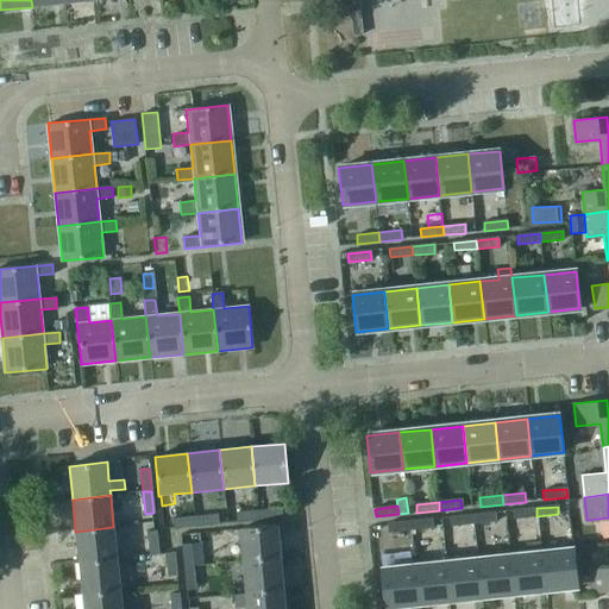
[(537,516),(537,508),(514,512),(514,519),(537,516)]
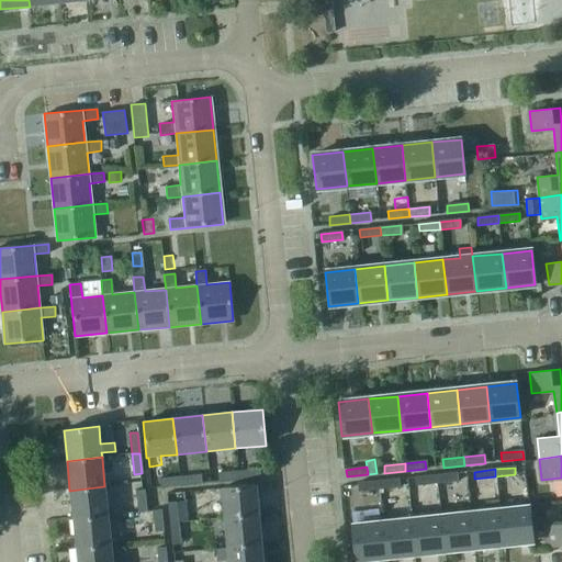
[(259,470),(238,471),(238,480),(259,478),(259,470)]
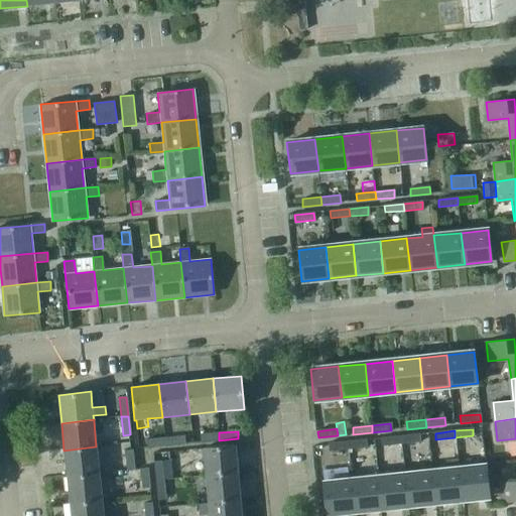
[(201,442),(219,440),(219,432),(200,434),(201,442)]
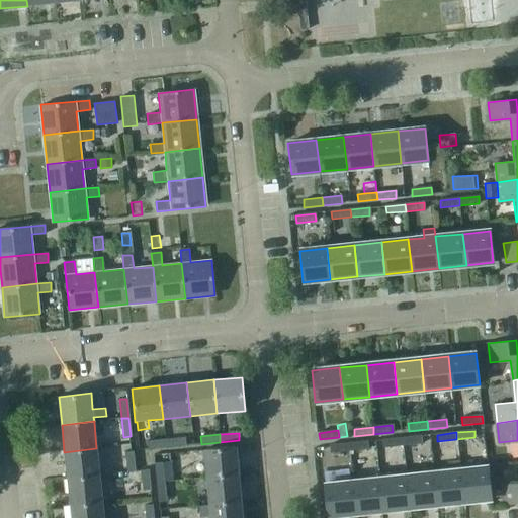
[(421,436),(402,438),(403,446),(422,444),(421,436)]
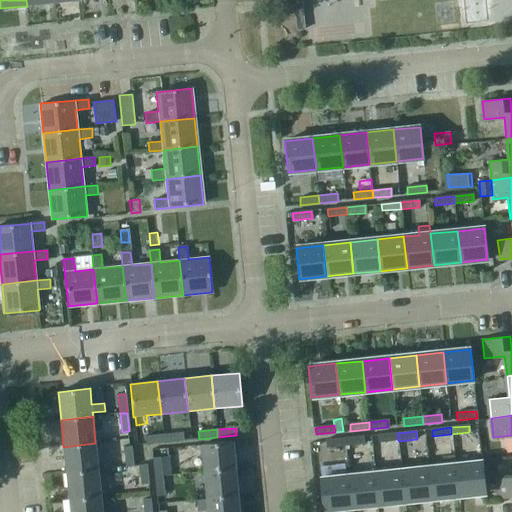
[(183,433),(163,434),(164,442),(183,440),(183,433)]
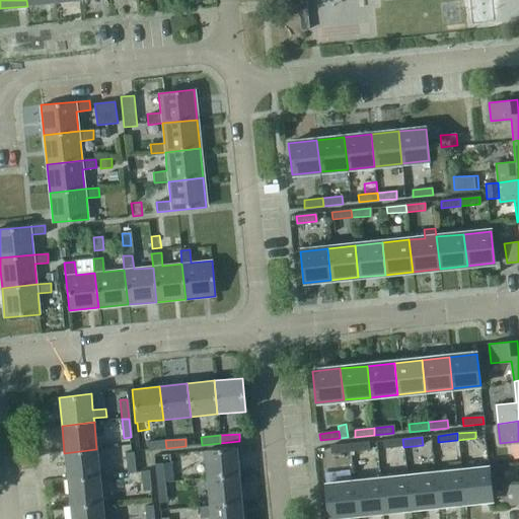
[(403,447),(402,439),(383,441),(384,449),(403,447)]
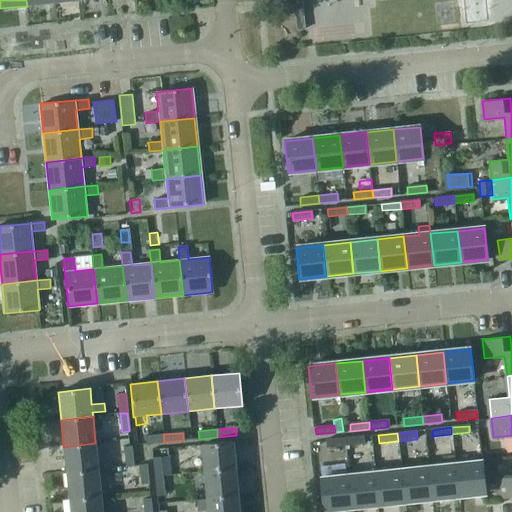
[(145,443),(164,442),(163,434),(145,436),(145,443)]
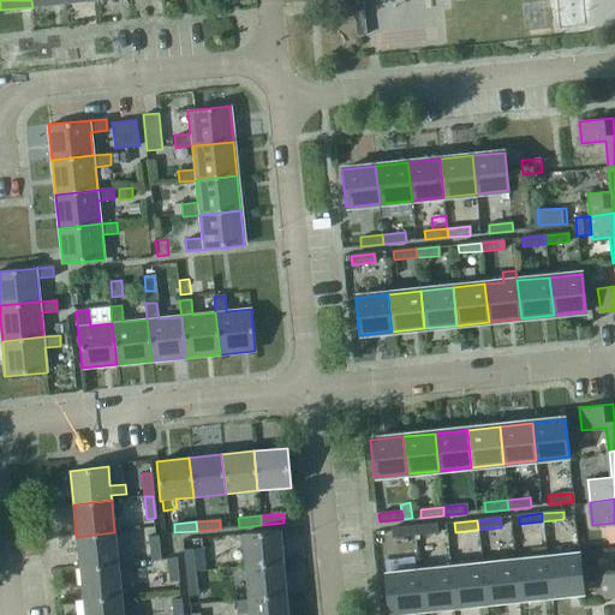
[(412,526),(413,536),(436,533),(436,524),(412,526)]
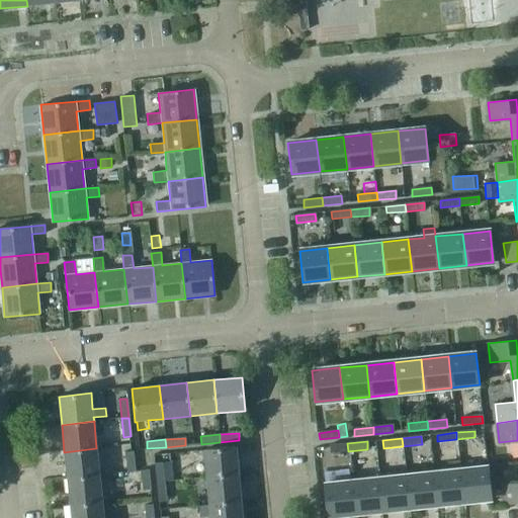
[(330,453),(348,451),(347,443),(329,445),(330,453)]
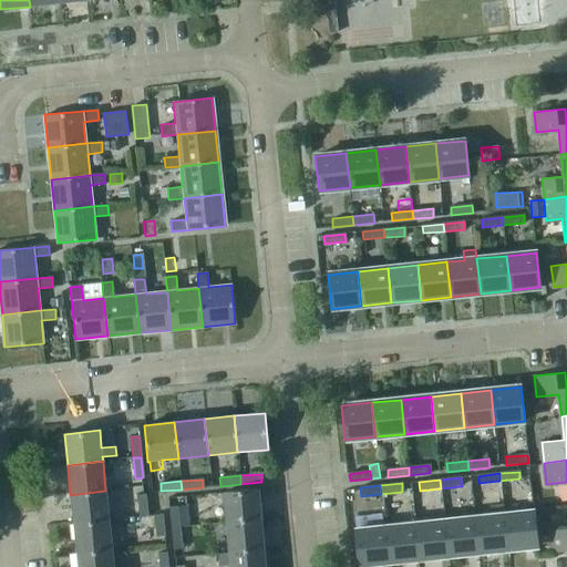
[(223,493),(226,525),(261,521),(259,490),(223,493)]
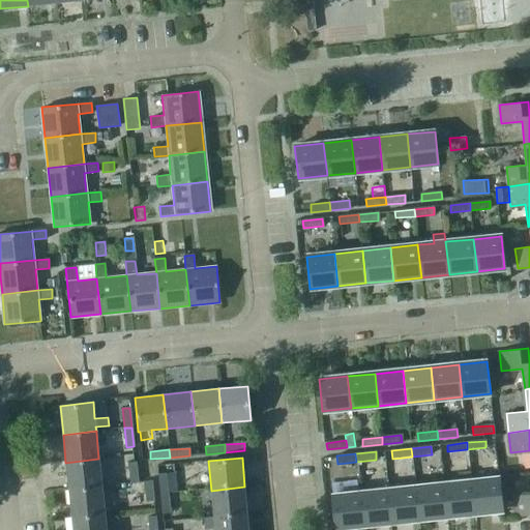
[(66,464),(68,490),(101,486),(98,459),(65,463),(66,464)]
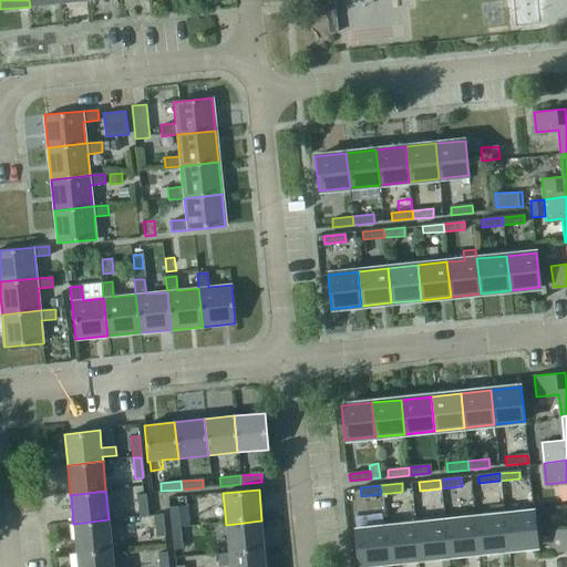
[(137,496),(140,517),(147,516),(145,495),(137,496)]
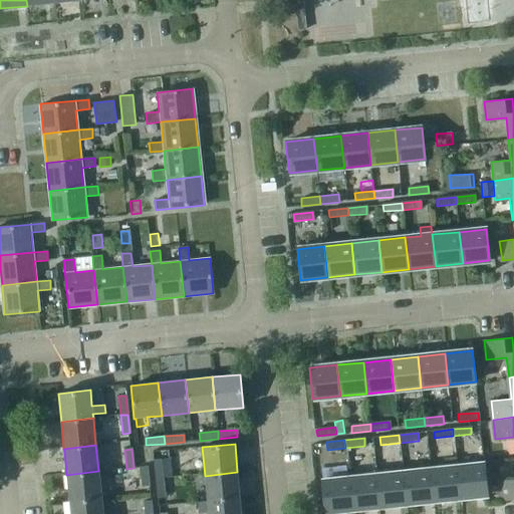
[(445,468),(430,469),(433,502),(460,499),(456,466),(456,457),(444,459),(445,468)]
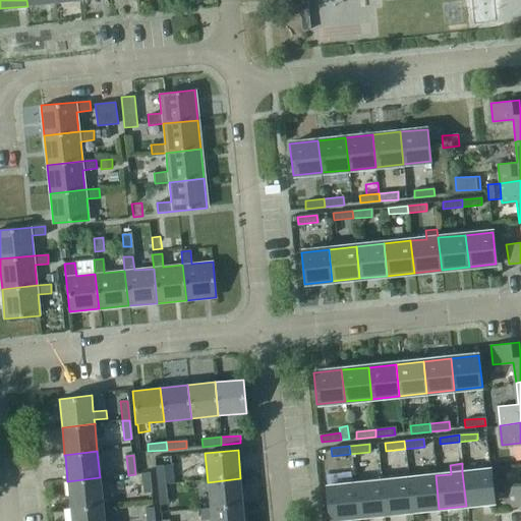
[(155,467),(157,487),(165,486),(163,466),(155,467)]
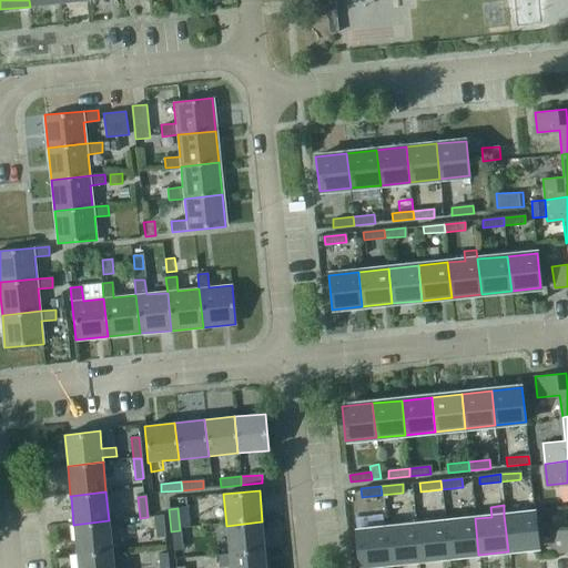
[(521,514),(504,515),(508,551),(538,548),(535,511),(521,514)]
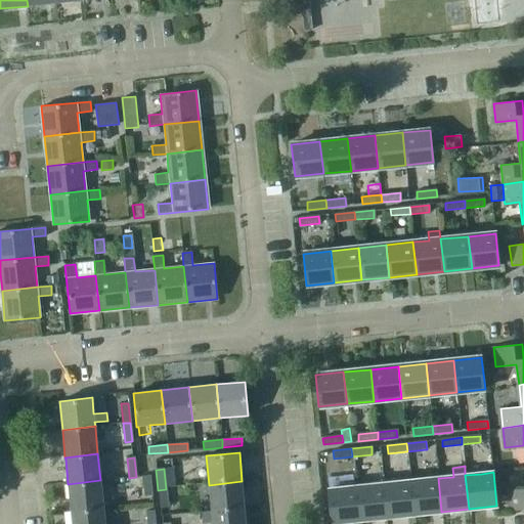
[(370,485),(355,487),(359,521),(387,518),(384,484),(383,473),(369,475),(370,485)]
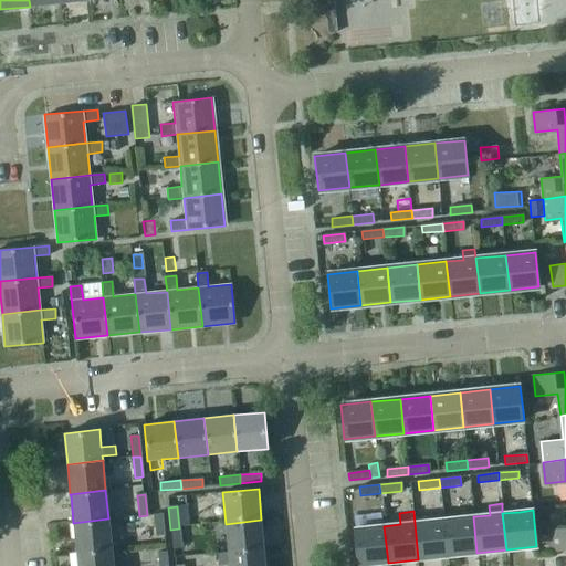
[(154,515),(156,535),(164,535),(161,514),(154,515)]
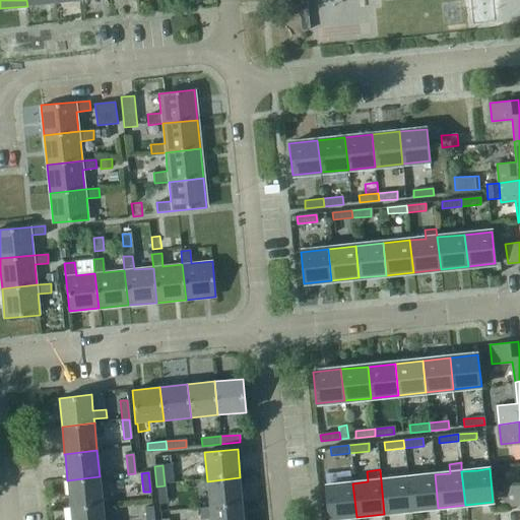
[(435,474),(407,477),(411,511),(438,508),(435,474)]
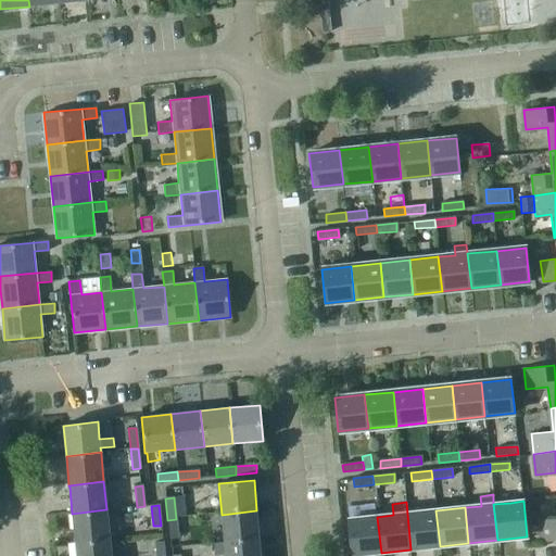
[(72,515),(75,543),(110,539),(106,509),(72,514),(72,515)]
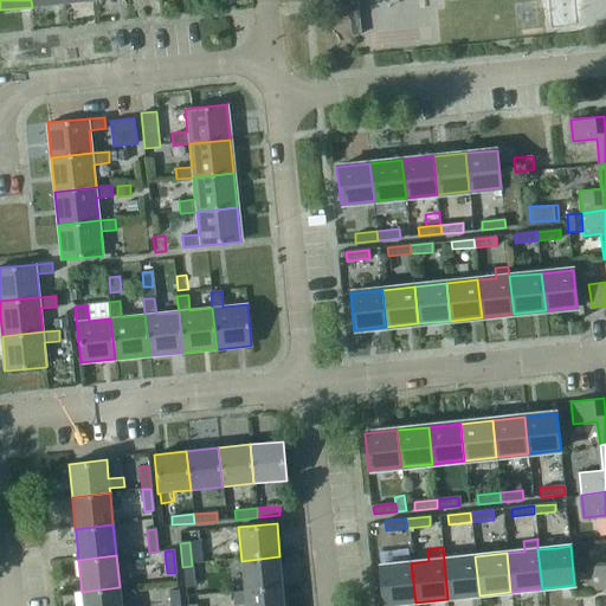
[(242,561),(244,593),(283,588),(279,556),(242,561)]
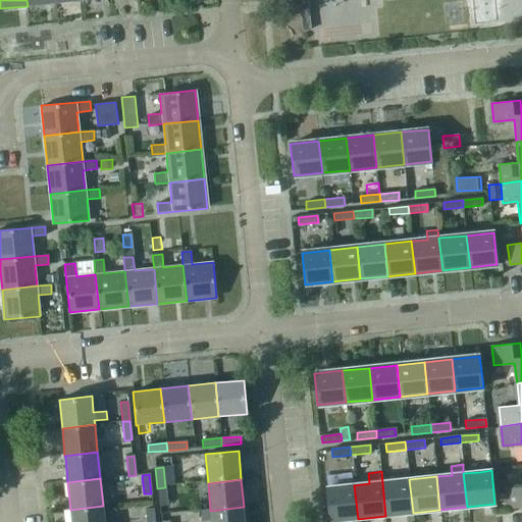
[(385,516),(413,513),(409,479),(397,481),(382,482),(385,516)]
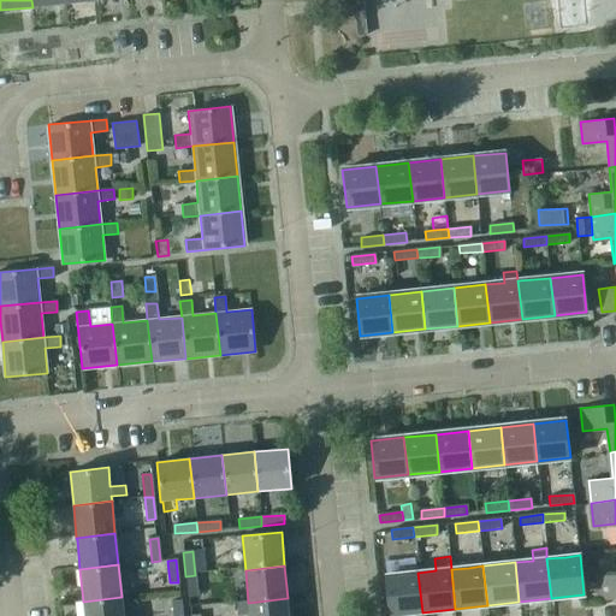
[(389,615),(422,612),(418,573),(385,576),(389,615)]
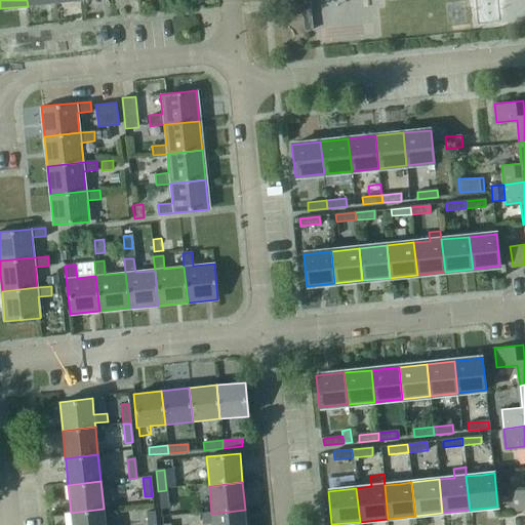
[(524,489),(510,491),(512,511),(524,509),(524,489)]
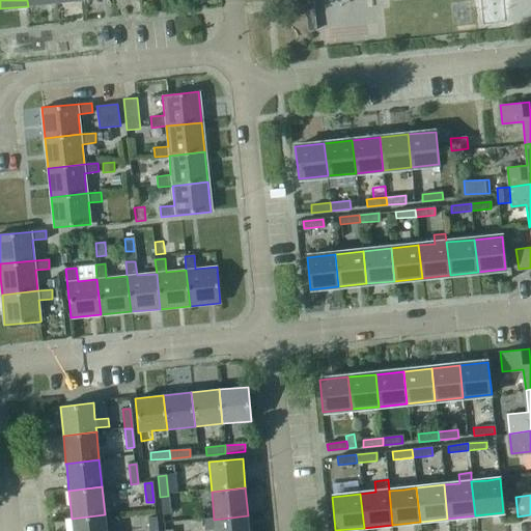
[(170,513),(168,496),(160,497),(162,514),(170,513)]
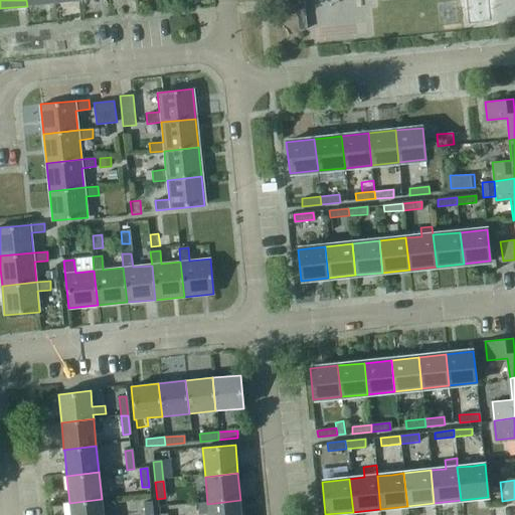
[(69,504),(70,514),(103,514),(102,499),(69,503),(69,504)]
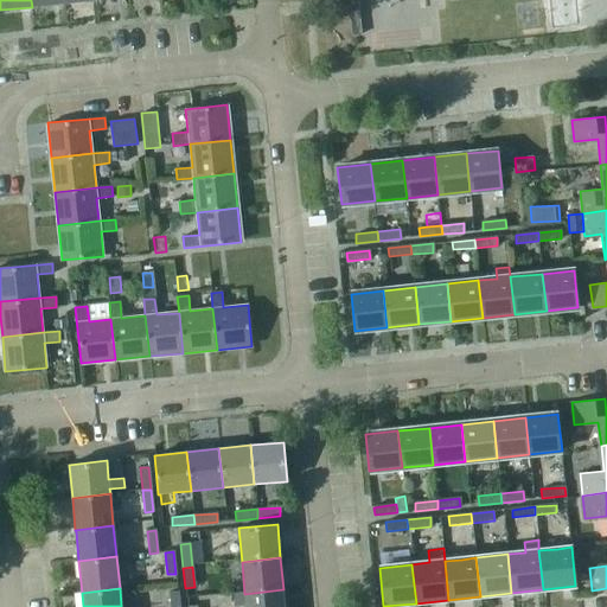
[(246,605),(246,606),(283,606),(283,589),(244,594),(234,595),(234,606),(246,605)]
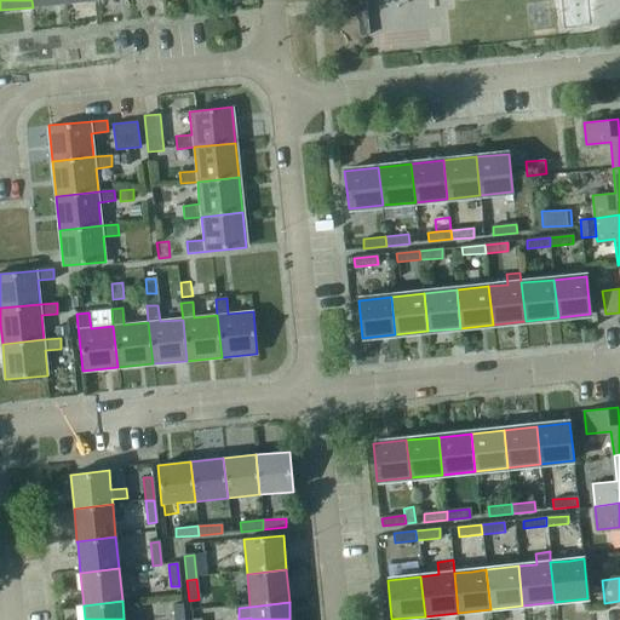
[(172,606),(173,619),(183,619),(182,604),(172,606)]
